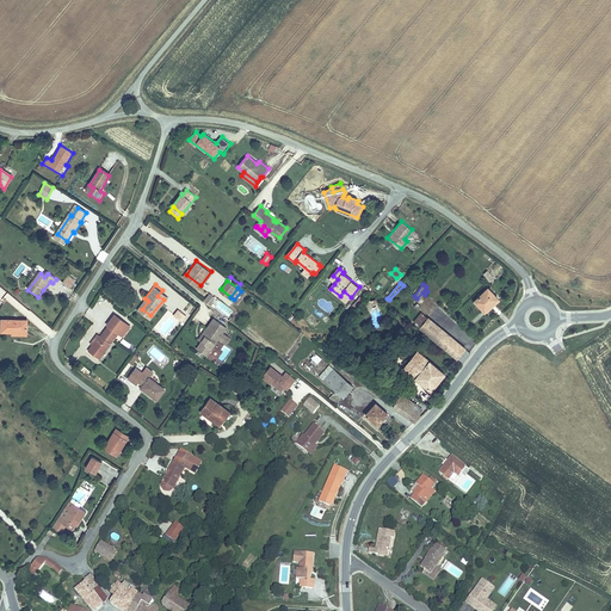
[(475,301),(483,309),(492,302),(494,302),(499,297),(488,288),(475,301)]
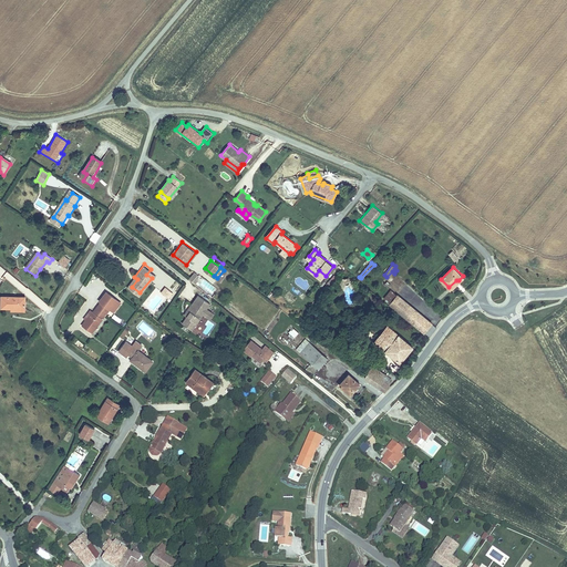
[(156,272),(151,269),(146,275),(152,278),(156,272)]
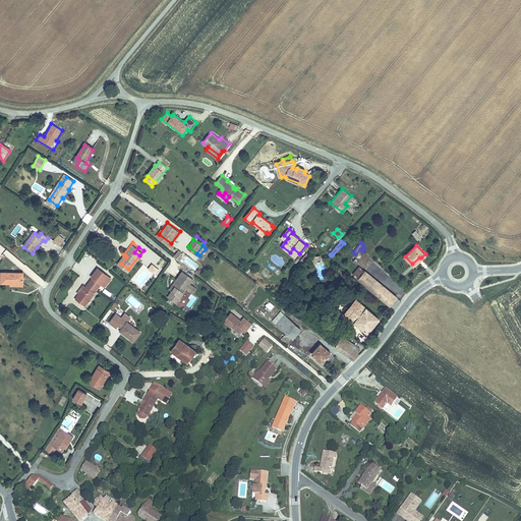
[(299,253),(293,248),(290,252),(295,257),(299,253)]
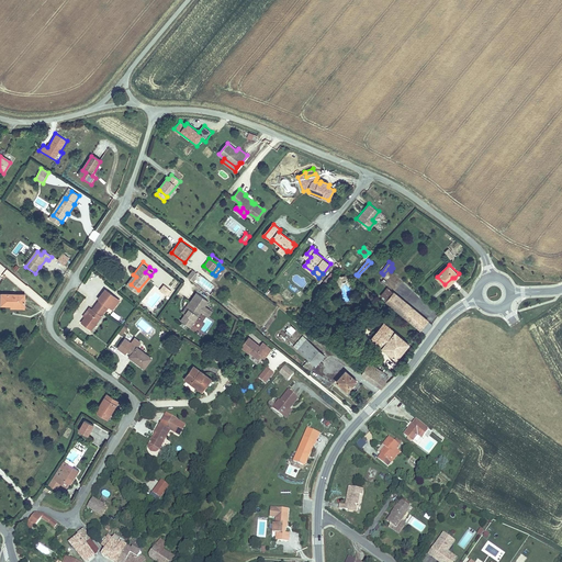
[(192,270),(187,278),(193,282),(199,274),(192,270)]
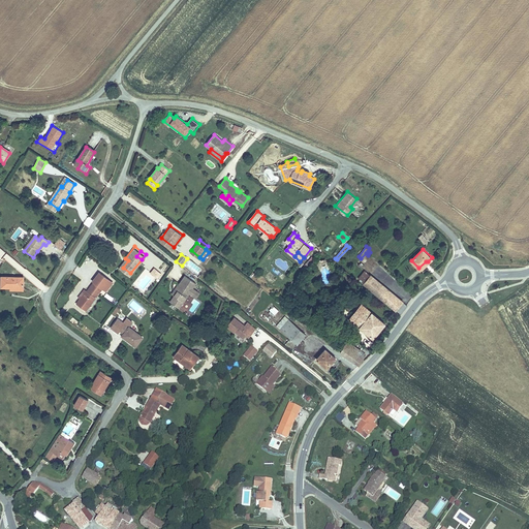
[(321,263),(324,263),(323,259),(318,259),(314,266),(317,268),(321,263)]
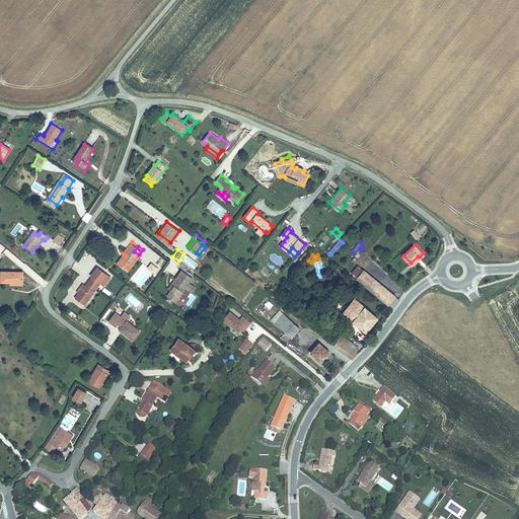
[(157,267),(151,262),(147,266),(154,272),(157,267)]
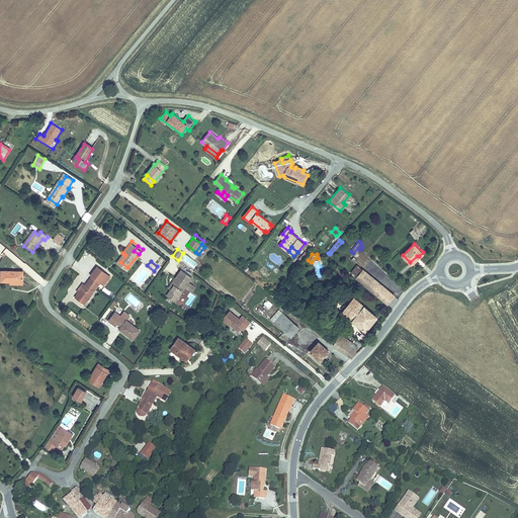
[(107,273),(97,265),(91,273),(92,274),(85,283),(83,282),(77,290),(79,291),(76,296),(85,304),(101,281),(107,274),(107,273)]
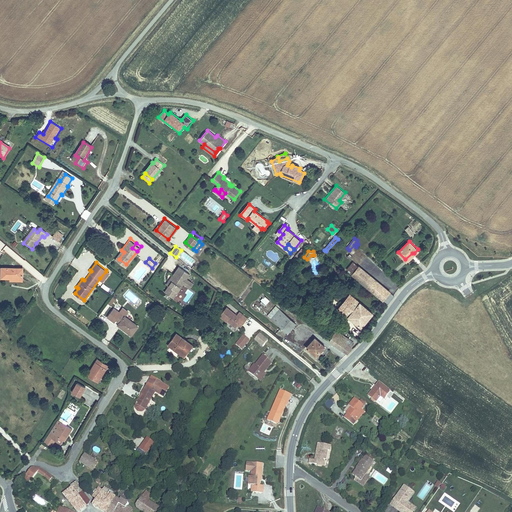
[(393,297),(393,295),(353,262),(347,269),(389,303),(393,297)]
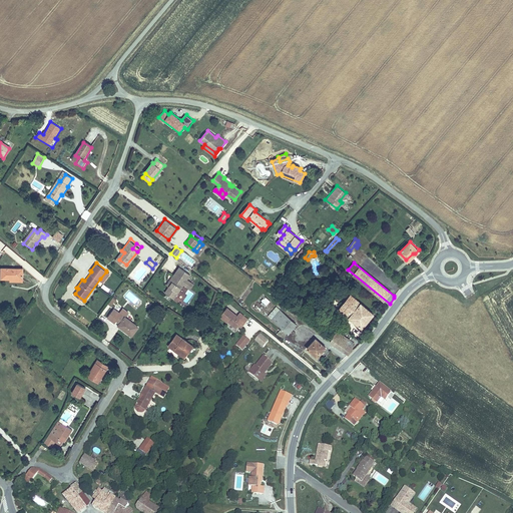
[(189,274),(178,267),(172,276),(169,280),(171,282),(167,287),(164,292),(173,298),(183,284),(187,286),(190,281),(186,279),(189,274)]
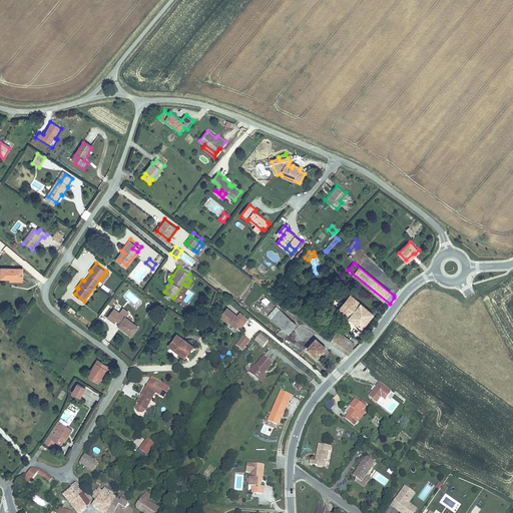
[(23,279),(22,269),(2,268),(2,279),(10,279),(23,279)]
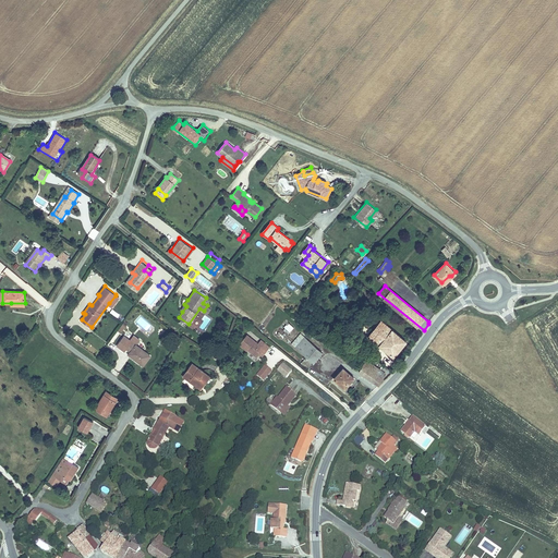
[(119,298),(116,295),(109,303),(113,306),(119,298)]
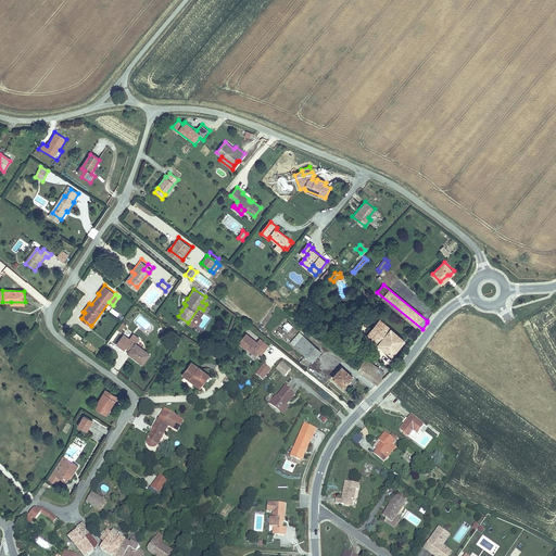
[(280,325),(289,331),(293,327),(285,319),(280,325)]
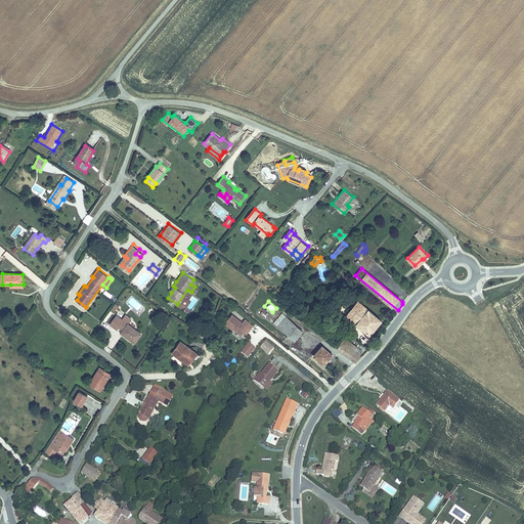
[(370,337),(383,323),(358,303),(347,317),(370,337)]
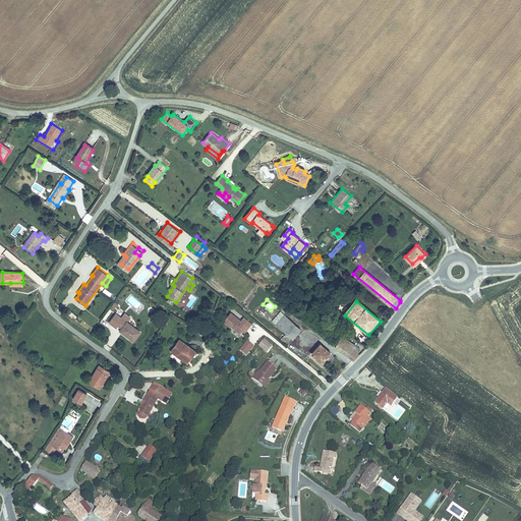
[(281,312),(274,322),(277,324),(284,314),(281,312)]
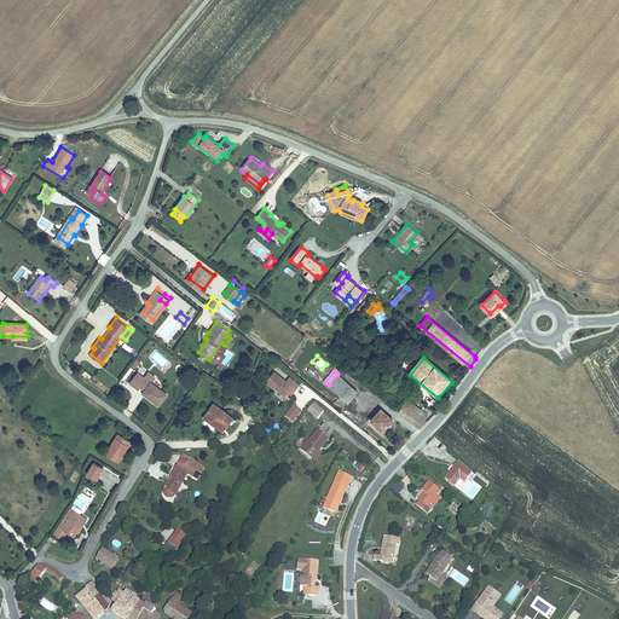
[(146,379),(152,383),(157,377),(151,372),(146,379)]
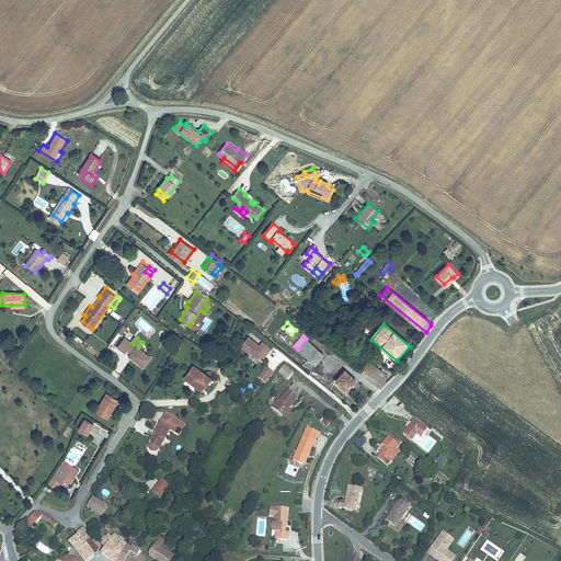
[(261,356),(265,352),(267,354),(271,350),(262,342),(259,346),(248,338),(240,346),(248,353),(249,352),(249,351),(251,353),(258,359),(261,356)]
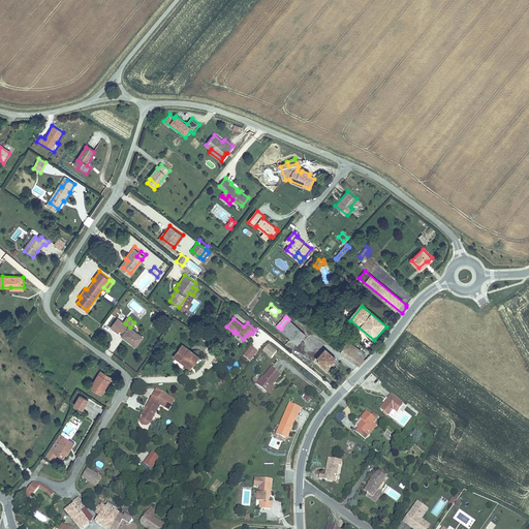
[(143,337),(130,328),(125,323),(118,319),(112,327),(118,333),(120,331),(124,334),(123,336),(136,345),(143,337)]
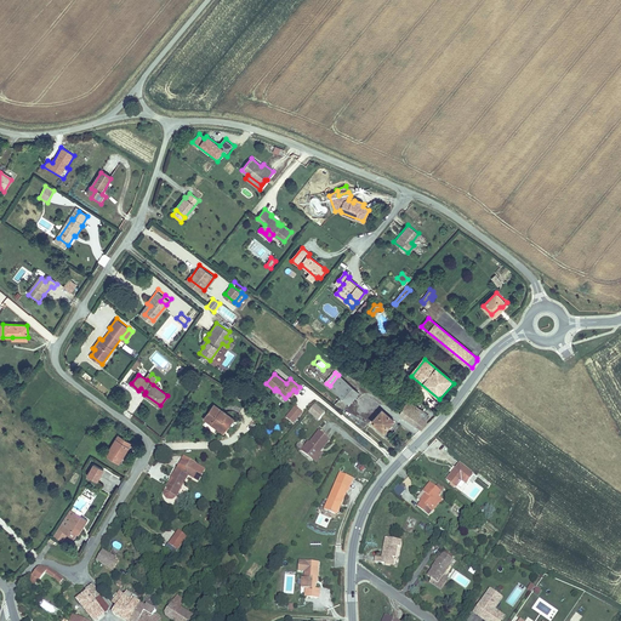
[(339,375),(330,386),(349,403),(359,392),(339,375)]
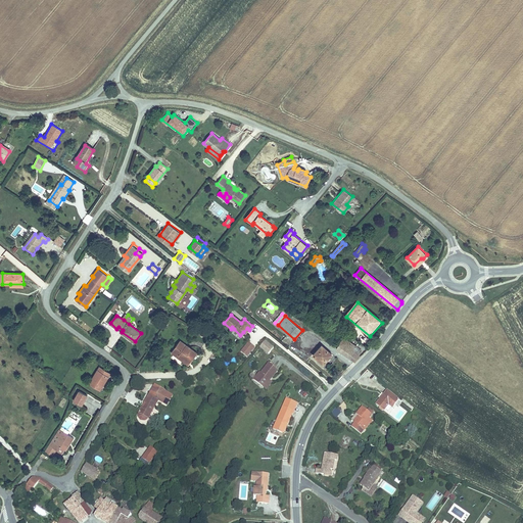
[(349,355),(357,345),(344,337),(337,347),(349,355)]
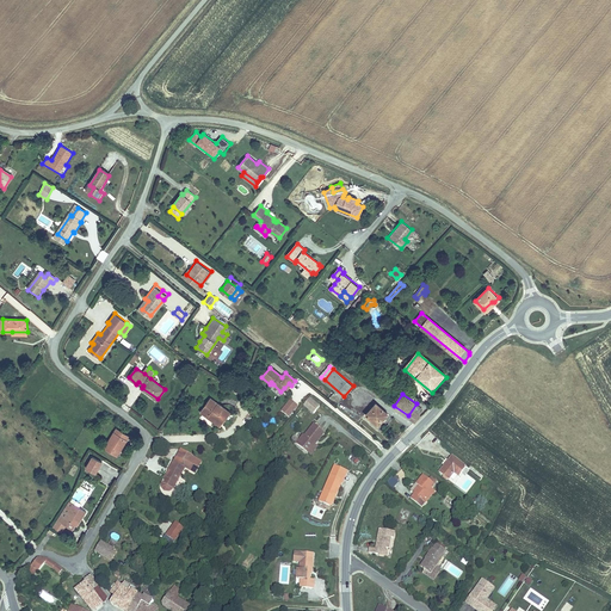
[(226,412),(227,409),(211,397),(201,411),(210,418),(213,415),(223,423),(229,414),(226,412)]
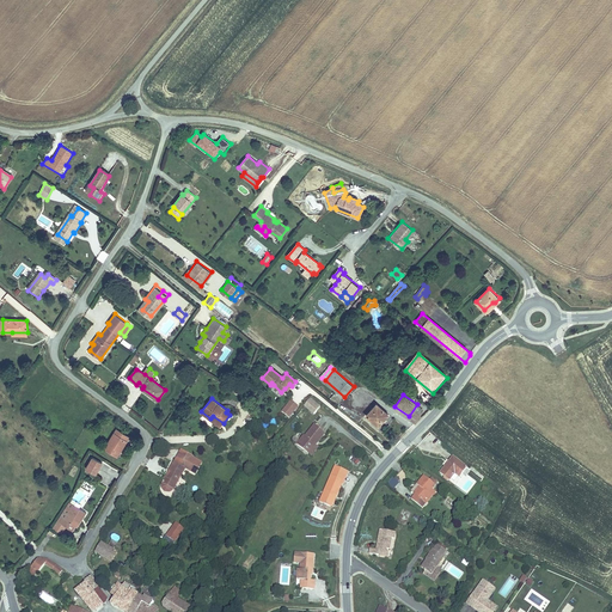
[(316,414),(320,407),(311,398),(305,405),(316,414)]
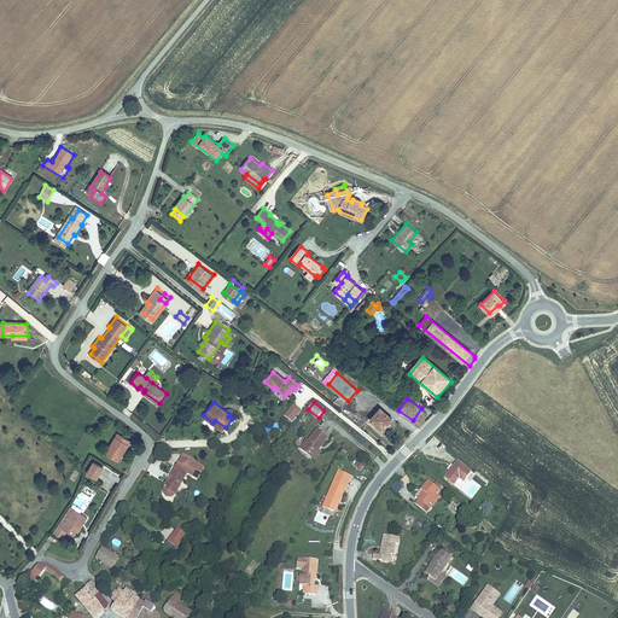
[(293,423),(302,410),(295,404),(286,417),(293,423)]
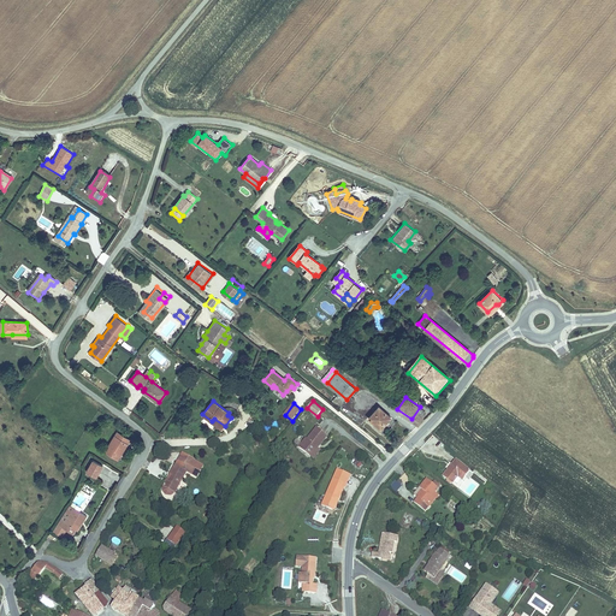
[(380,428),(391,416),(380,406),(369,418),(380,428)]
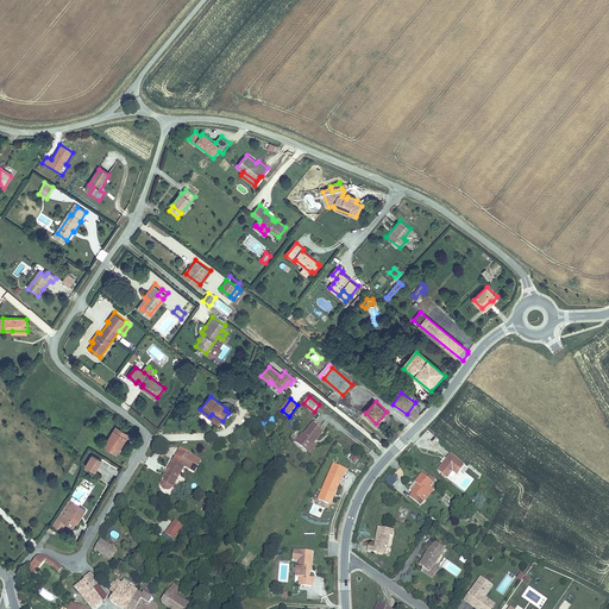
[(421,407),(415,402),(407,414),(413,419),(421,407)]
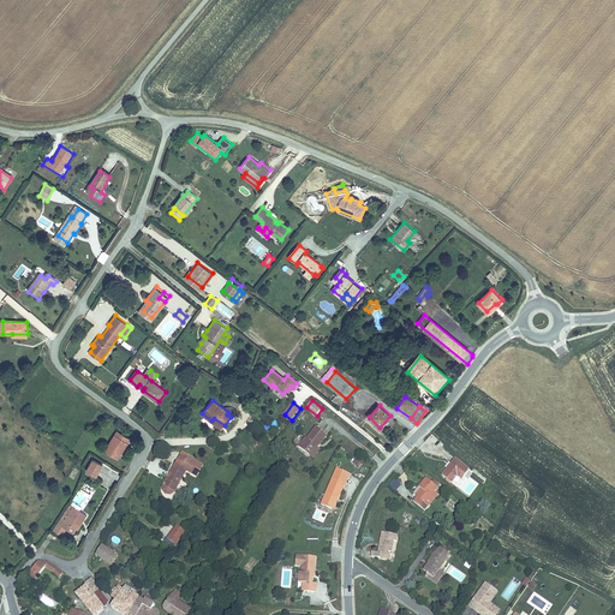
[(309,457),(316,447),(317,448),(327,436),(316,428),(306,440),(305,439),(298,448),(309,457)]
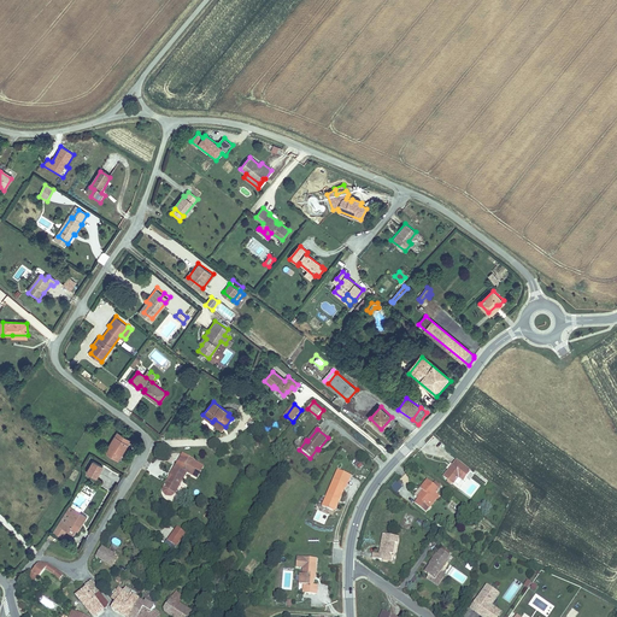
[(119,459),(130,441),(123,436),(121,439),(116,436),(106,452),(119,459)]
